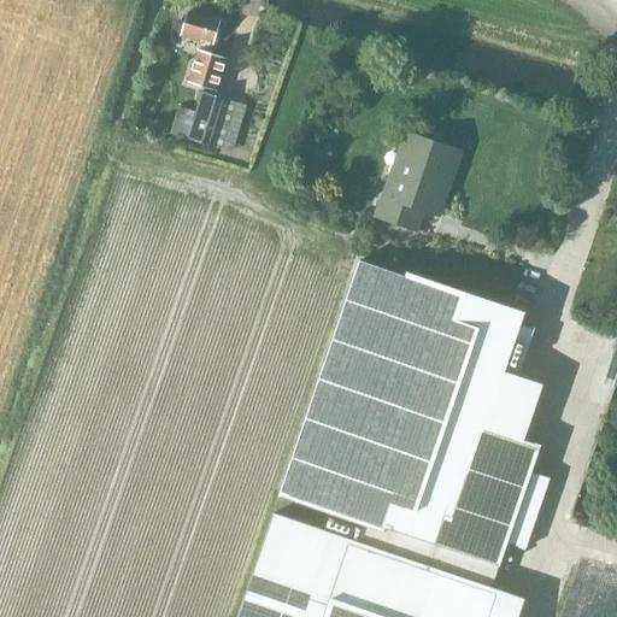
[(181,36),(213,46),(221,22),(188,12),(181,36)]
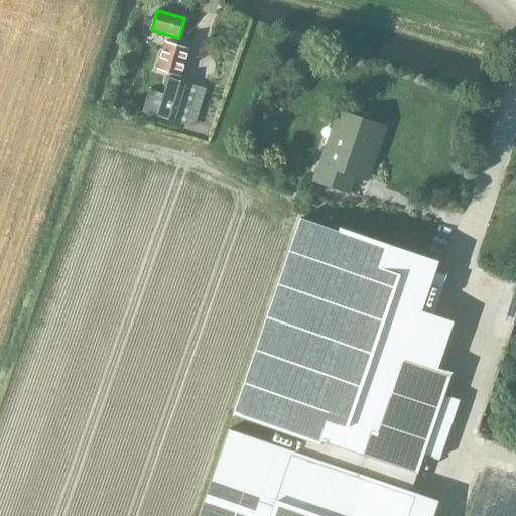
[(157,70),(181,77),(189,49),(176,45),(165,41),(157,70)]
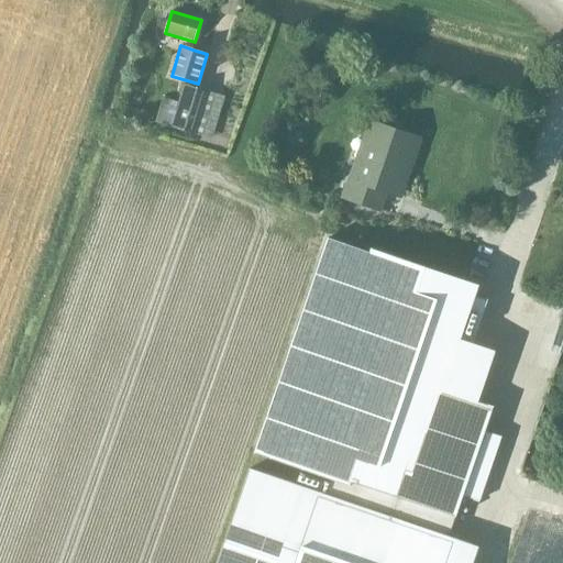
[(172,128),(212,140),(225,98),(185,85),(172,128)]
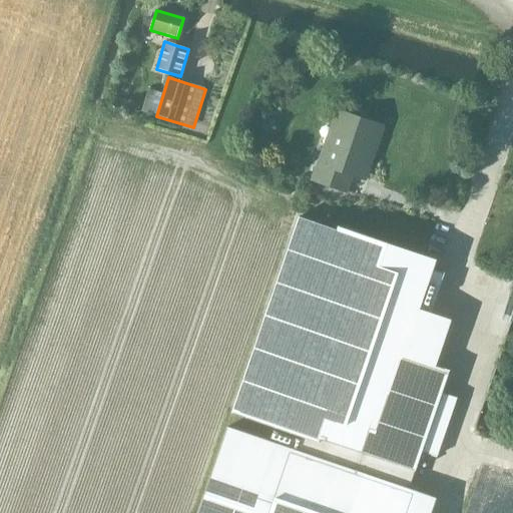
[(313,181),(348,193),(354,177),(364,180),(383,125),(337,110),(313,181)]
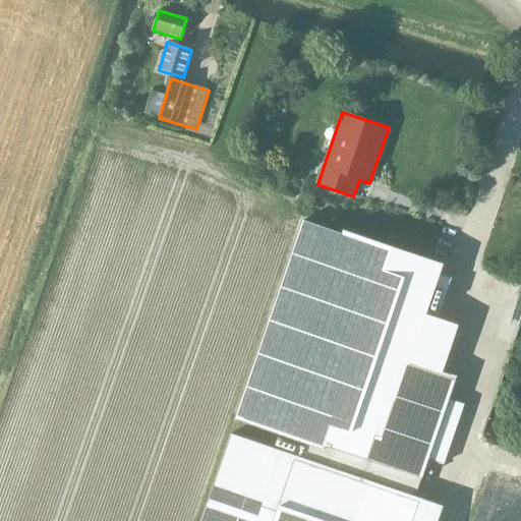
[(438,520),(444,507),(415,497),(427,460),(443,465),(463,406),(447,401),(454,382),(407,365),(425,312),(438,316),(451,276),(440,273),(442,266),(343,233),(342,235),(303,221),(237,415),(308,440),(305,447),(278,438),(274,449),(231,435),(200,520),(438,520)]
